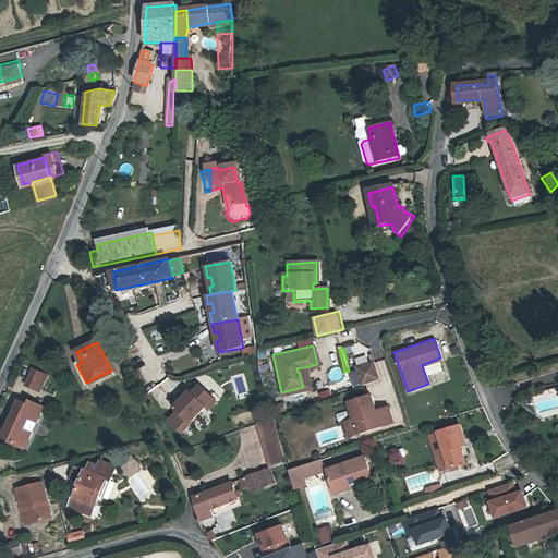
[(373,361),(355,366),(362,384),(379,378),(373,361)]
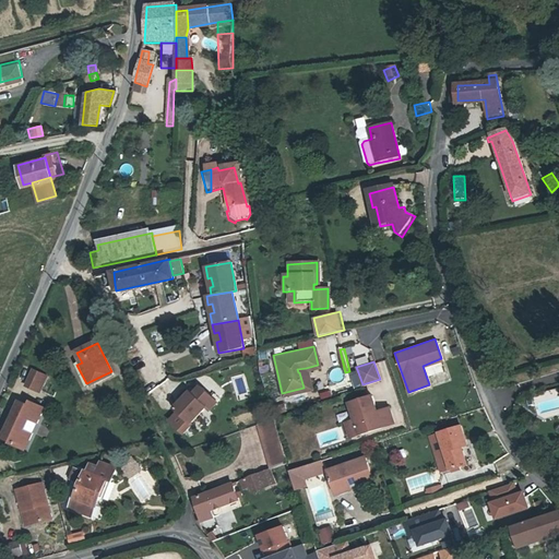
[(298,372),(299,372),(304,388),(310,387),(306,368),(297,369),(298,372)]
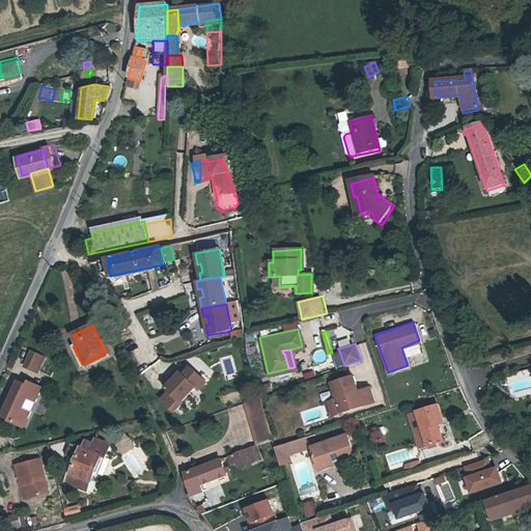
[(44,356),(31,351),(24,366),(36,371),(44,356)]
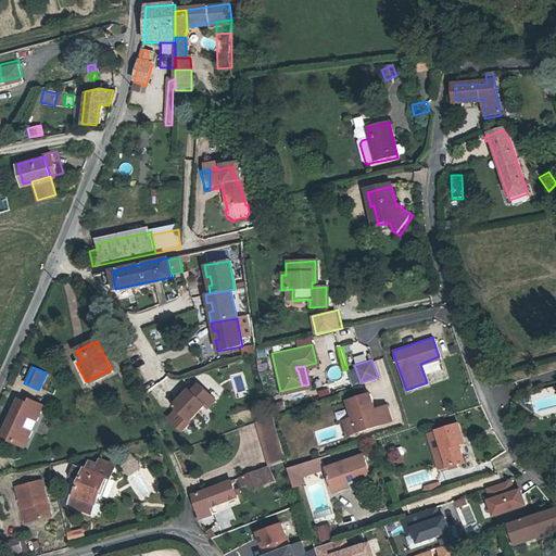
[(185,392),(179,399),(173,406),(176,409),(188,420),(203,404),(206,407),(214,399),(198,384),(190,392),(188,390),(185,392)]
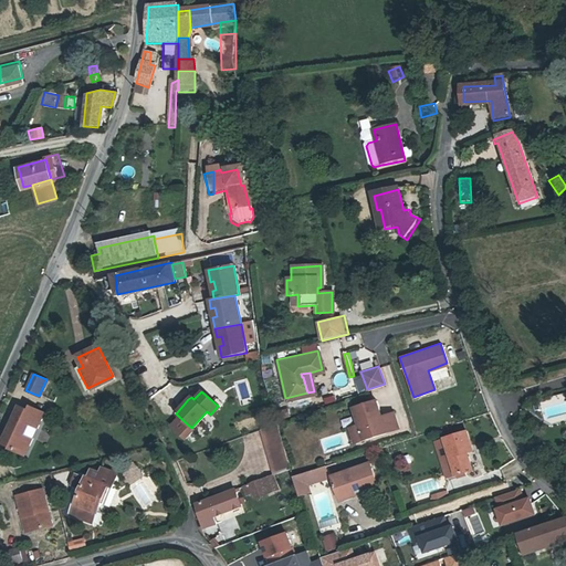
[(565,395),(541,400),(546,426),(565,421),(565,395)]
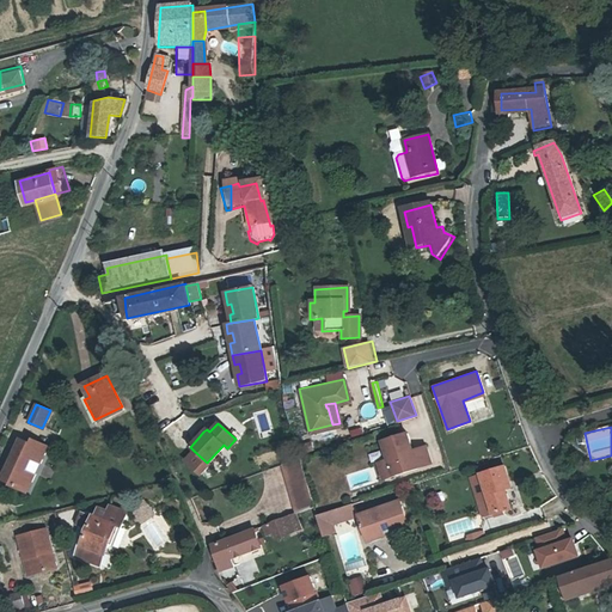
[(381,478),(429,463),(423,445),(410,450),(408,451),(405,444),(408,444),(404,433),(380,441),(386,458),(375,461),(381,478)]
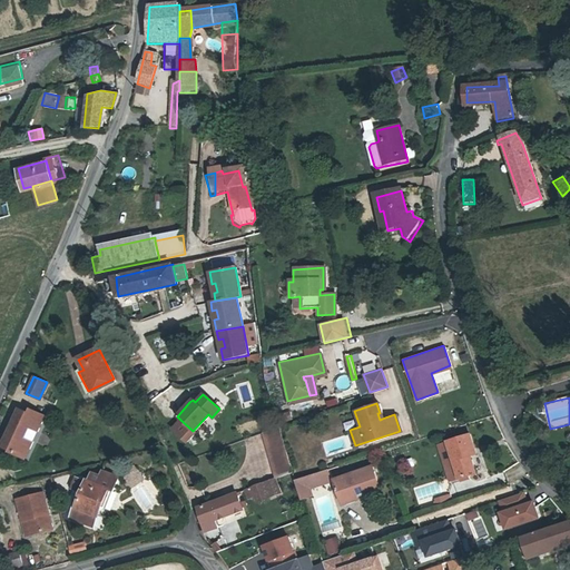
[(28,413),(19,409),(2,444),(9,448),(8,450),(25,458),(32,441),(21,436),(26,426),(36,432),(43,415),(30,410),(28,413)]
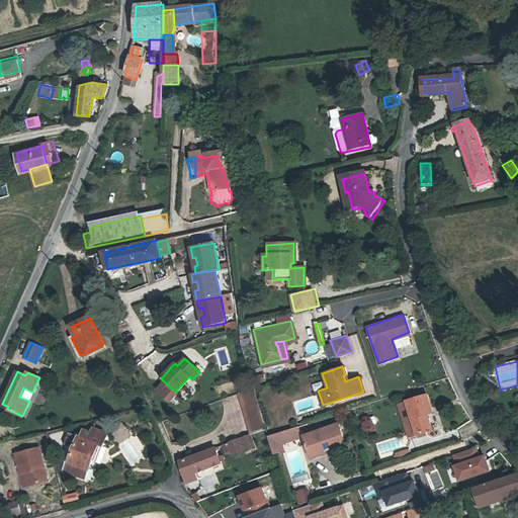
[(175,392),(164,381),(154,394),(166,405),(177,394),(175,392)]
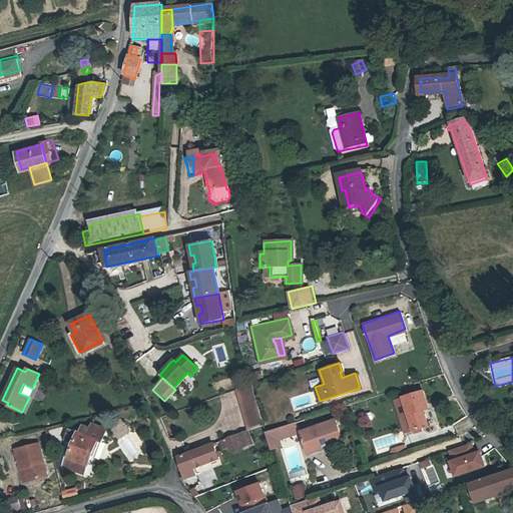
[(233,387),(247,429),(262,423),(248,381),(233,387)]
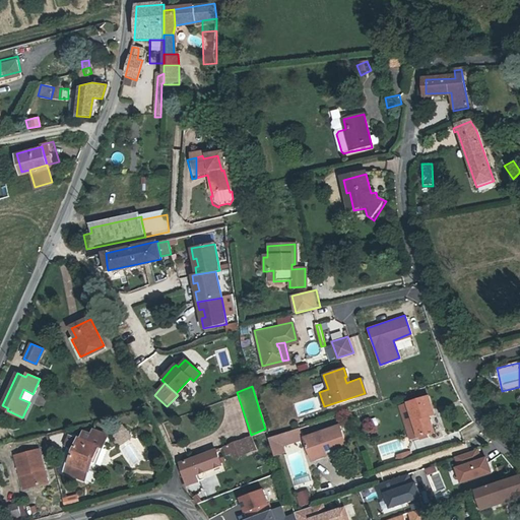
[(436,429),(431,413),(429,408),(435,406),(431,394),(401,403),(405,416),(413,414),(420,435),(436,429)]
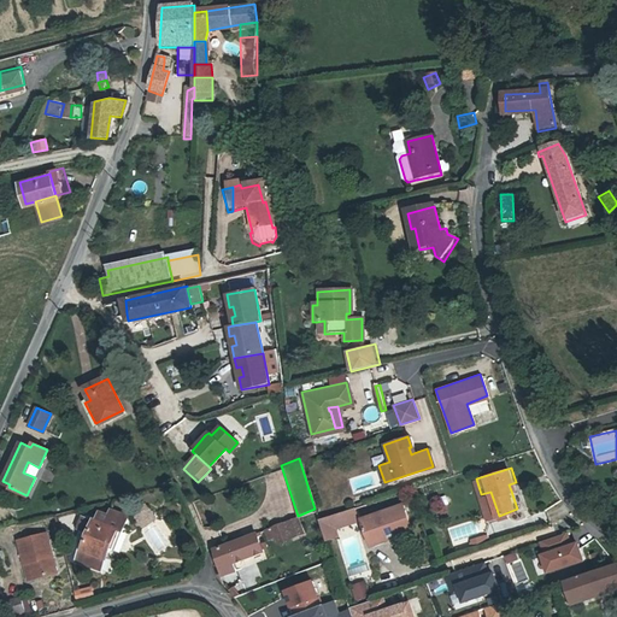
[(491,492),(481,494),(488,518),(499,516),(491,492)]
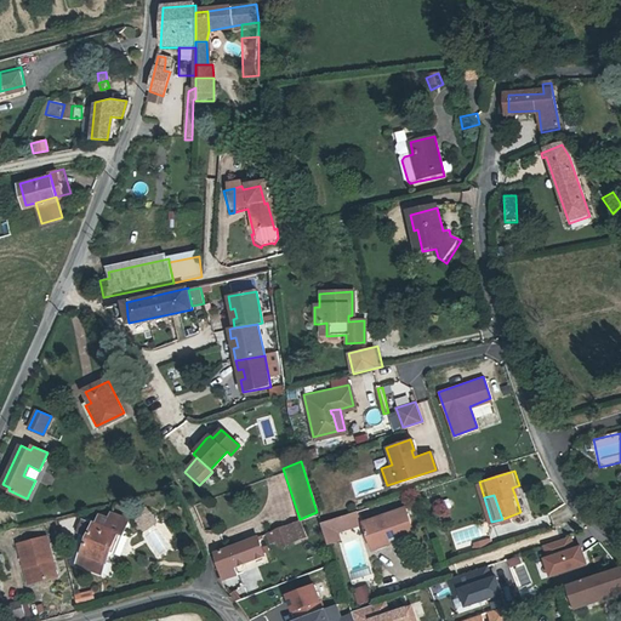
[(364,520),(371,541),(388,535),(389,537),(414,528),(405,505),(364,520)]
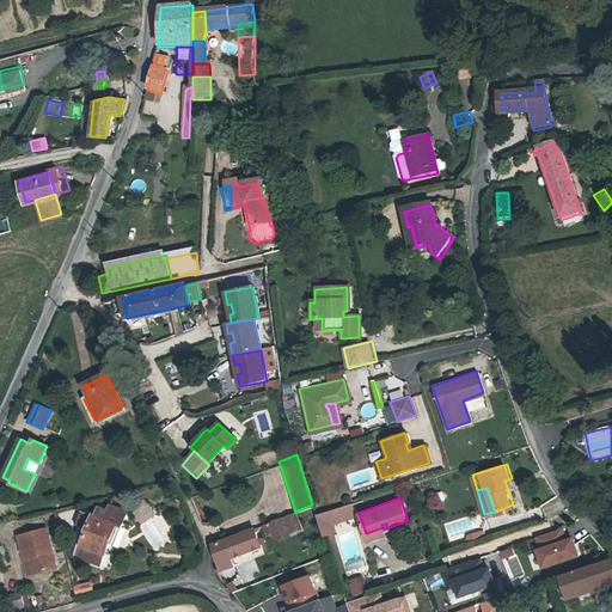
[(350,505),(316,516),(320,527),(331,524),(352,516),(353,512),(350,505)]
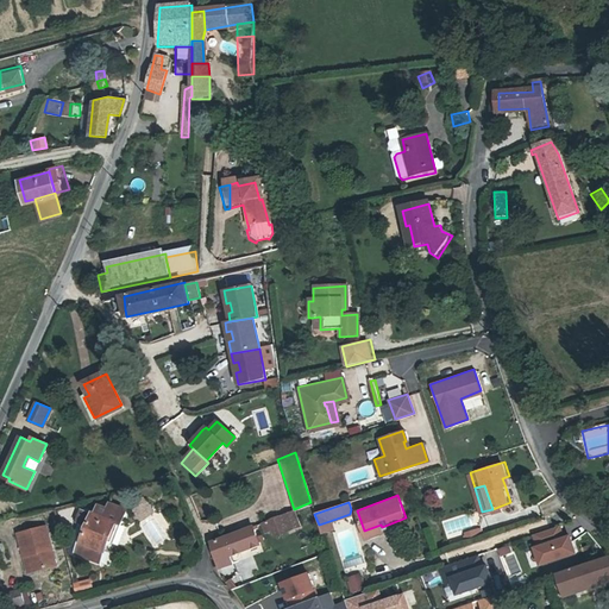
[(95,526),(83,553),(105,562),(117,533),(121,534),(125,522),(90,508),(86,522),(95,526)]
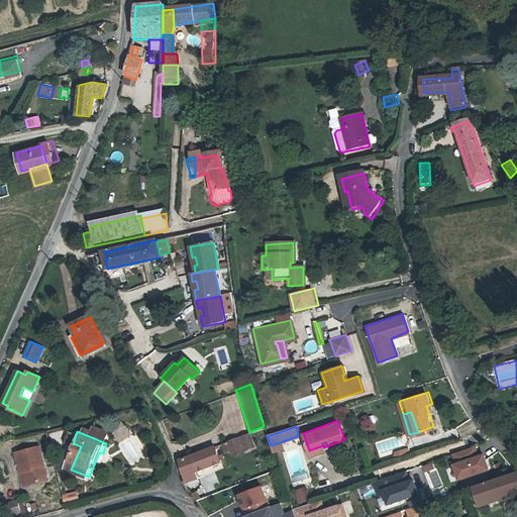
[(244,451),(255,447),(250,433),(239,437),(244,451)]
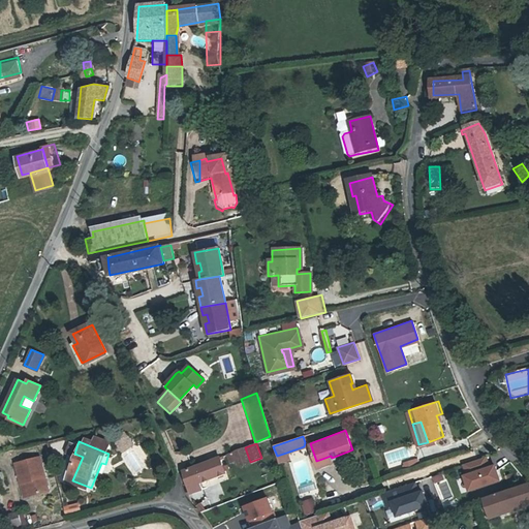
[(209,460),(226,453),(224,446),(206,453),(209,460)]
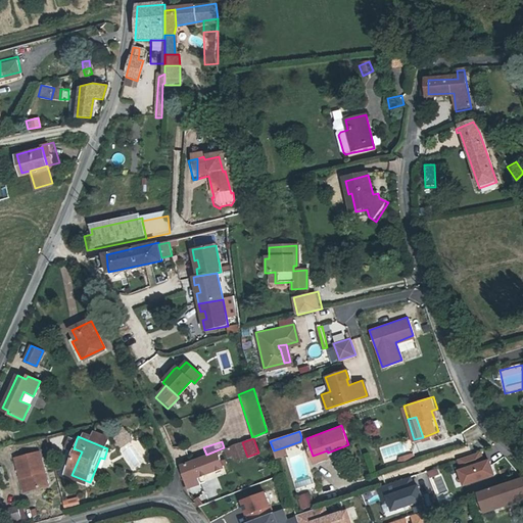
[(242,442),(226,449),(228,458),(235,455),(236,461),(247,457),(242,442)]
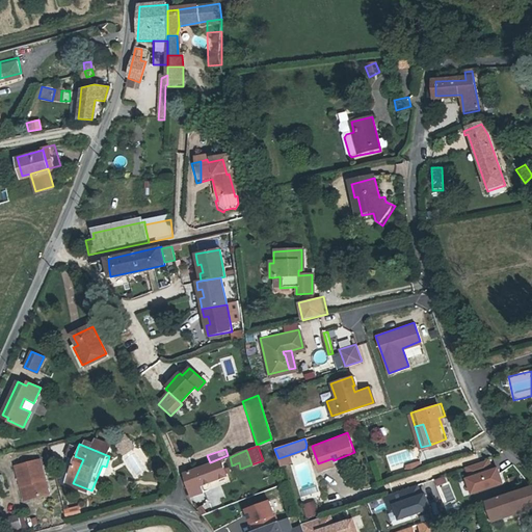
[(228,455),(210,462),(210,463),(185,473),(193,495),(205,490),(203,483),(230,474),(229,471),(231,471),(232,470),(233,469),(232,468),(231,468),(228,469),(224,458),(229,457),(228,455)]
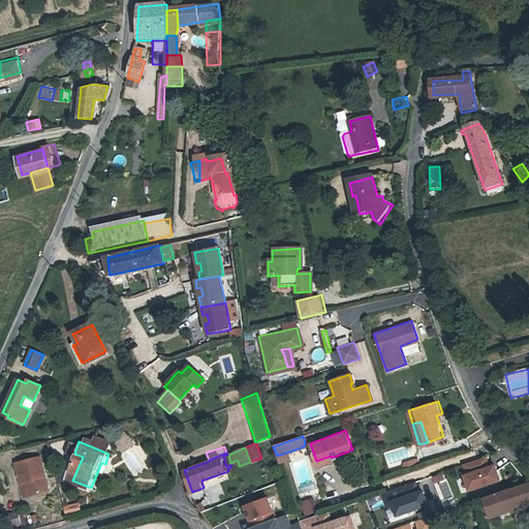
[(286,453),(277,456),(279,462),(289,459),(286,453)]
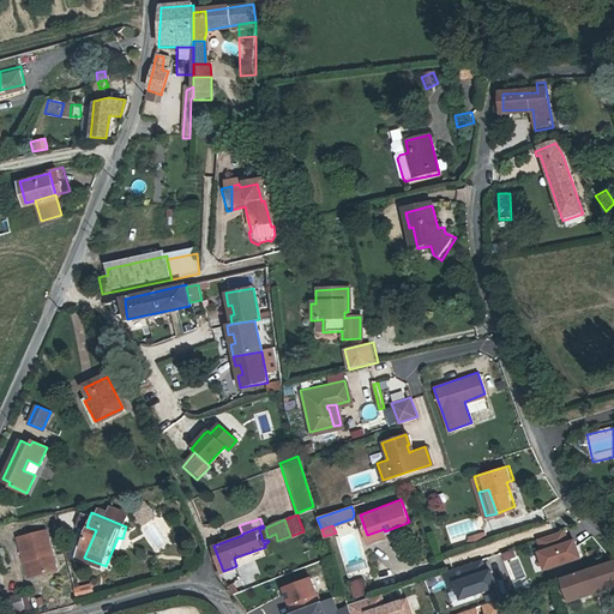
[(386,535),(385,531),(384,529),(367,535),(369,541),(386,535)]
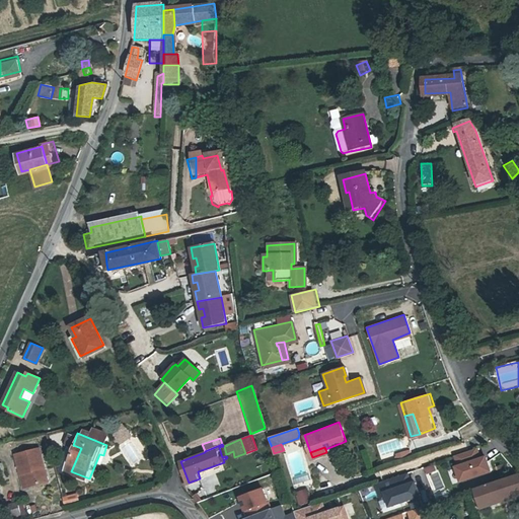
[(465,484),(496,471),(489,455),(484,457),(479,447),(454,457),(465,484)]
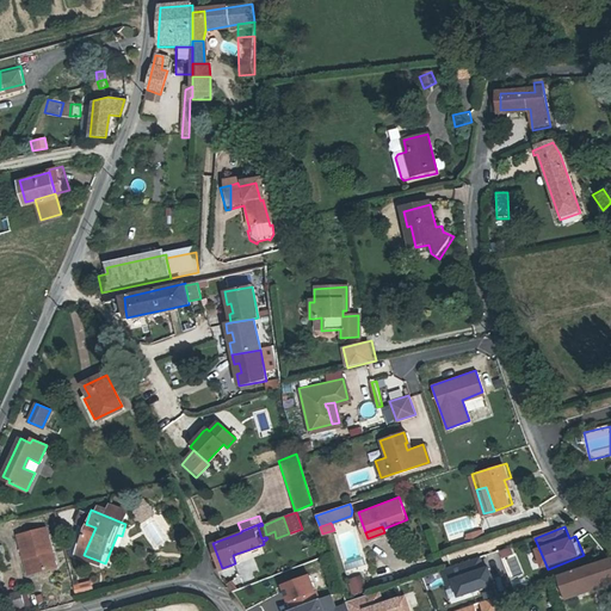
[(45,529),(17,537),(28,573),(55,566),(45,529)]
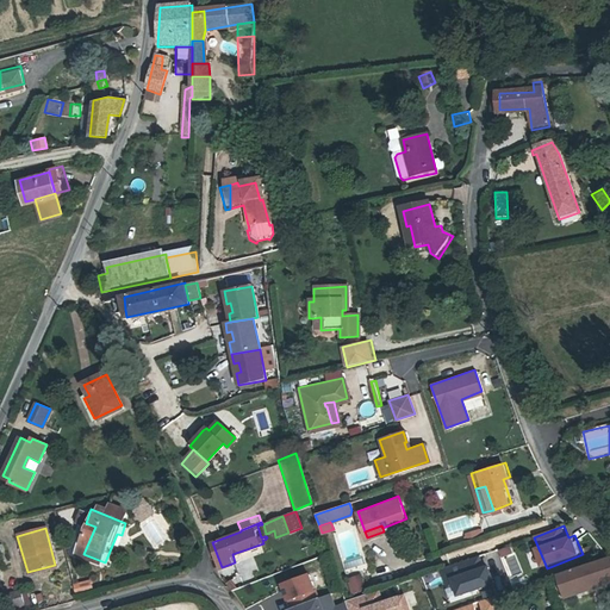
[(467,535),(470,540),(483,535),(481,530),(467,535)]
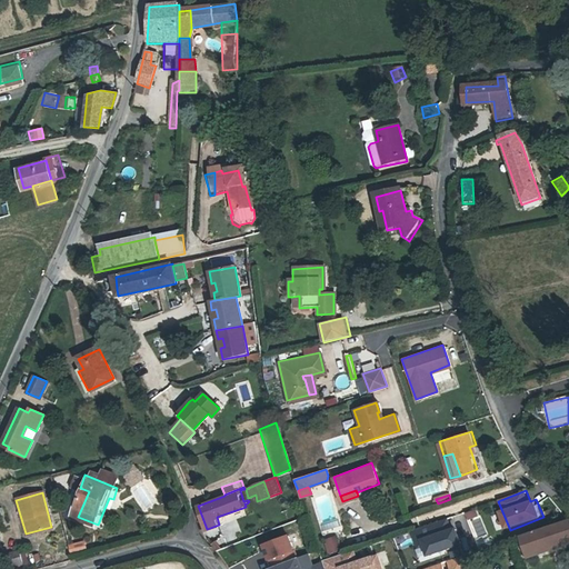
[(466,546),(455,517),(416,531),(427,560),(466,546)]
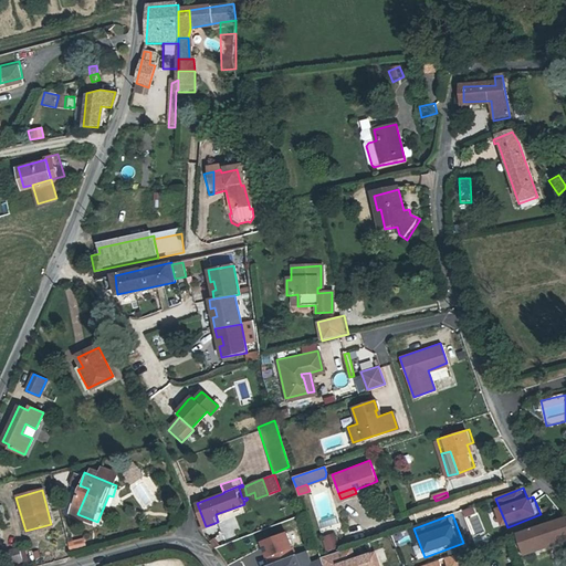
[(523,552),(565,537),(565,517),(517,534),(523,552)]
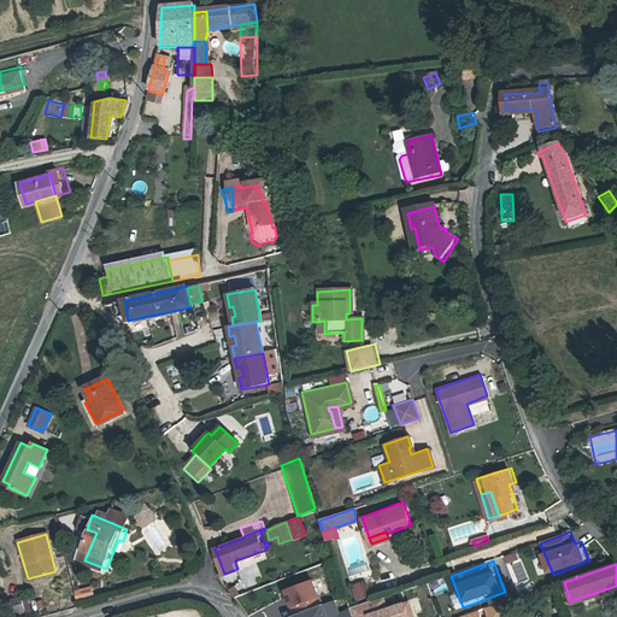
[(310,581),(283,592),(289,607),(316,598),(310,581)]
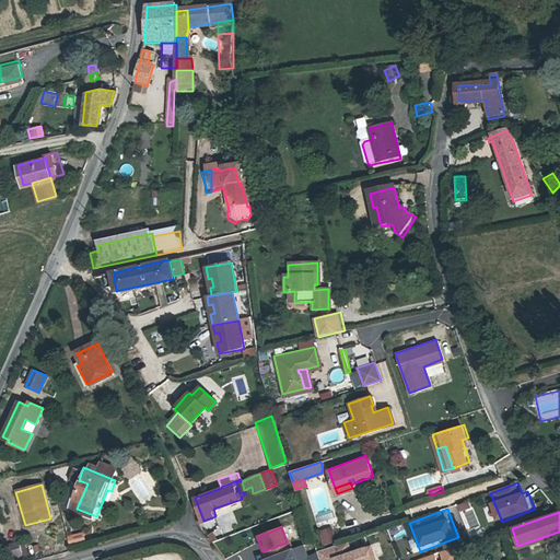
[(330,528),(319,532),(323,545),(334,541),(330,528)]
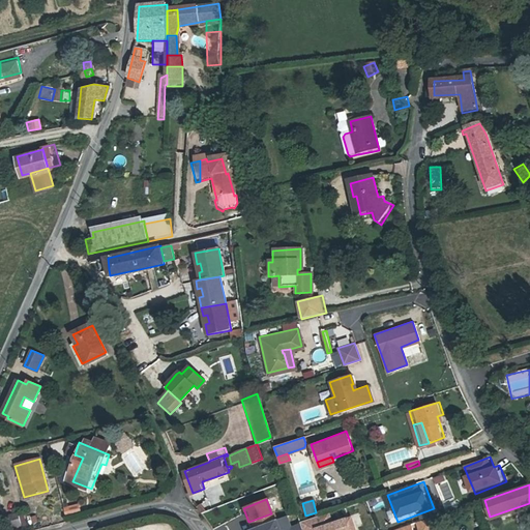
[(67,514),(83,512),(81,504),(66,506),(67,514)]
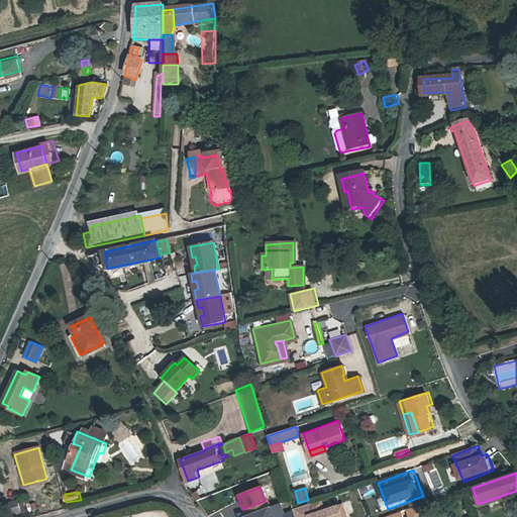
[(20,500),(7,503),(10,516),(14,516),(24,515),(20,500)]
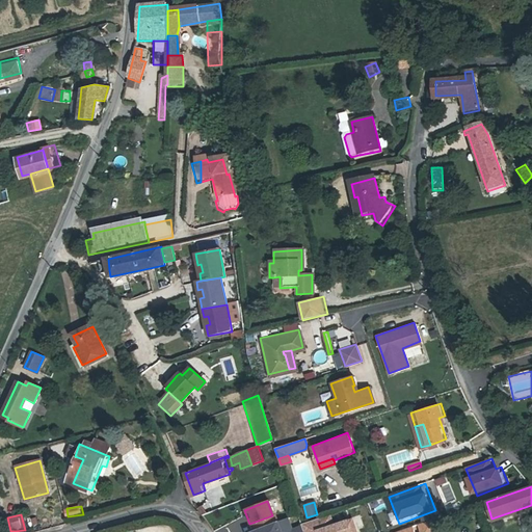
[(334,524),(330,514),(302,524),(304,531),(356,531),(352,517),(334,524)]
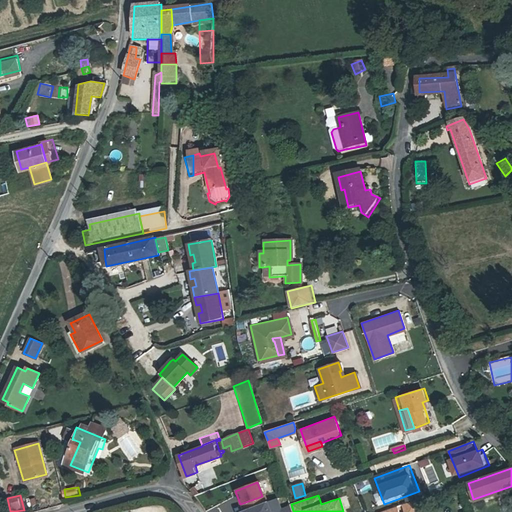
[(291,511),(289,506),(280,509),(277,498),(240,511),(291,511)]
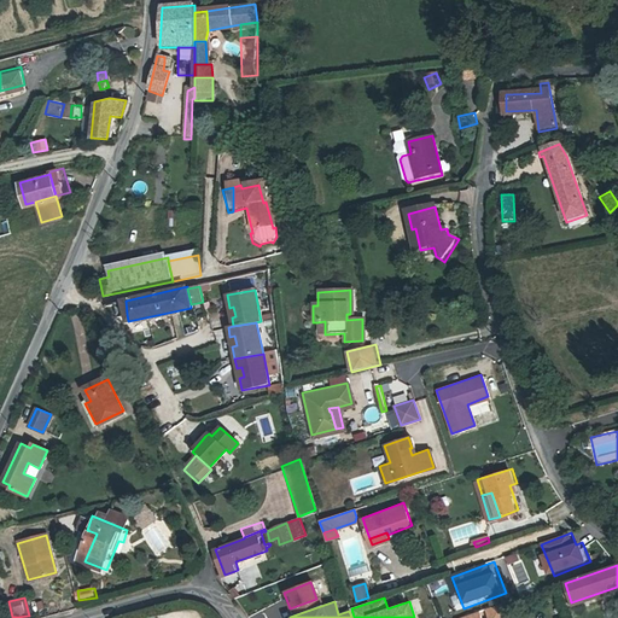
[(503,617),(500,604),(483,610),(485,617),(477,617),(476,612),(456,617),(503,617)]
